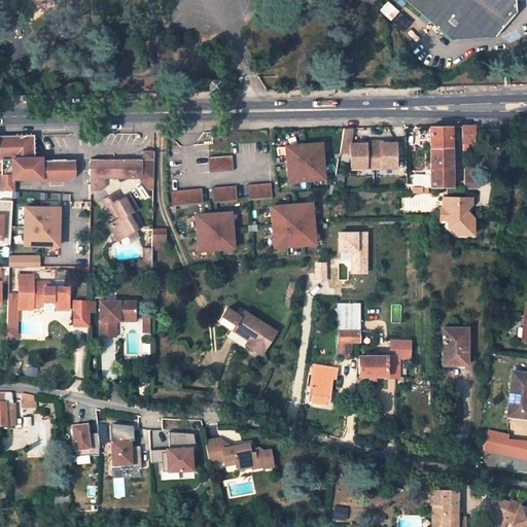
[(403,0),(451,40),(495,38),(517,12),(516,1),(516,0),(403,0)]
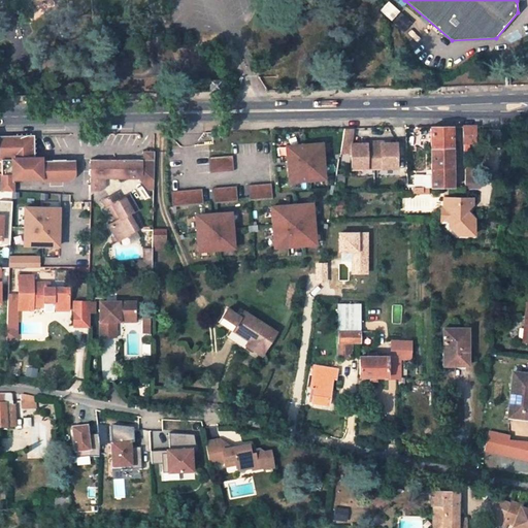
[(211,92),(222,91),(222,79),(211,80),(211,92)]
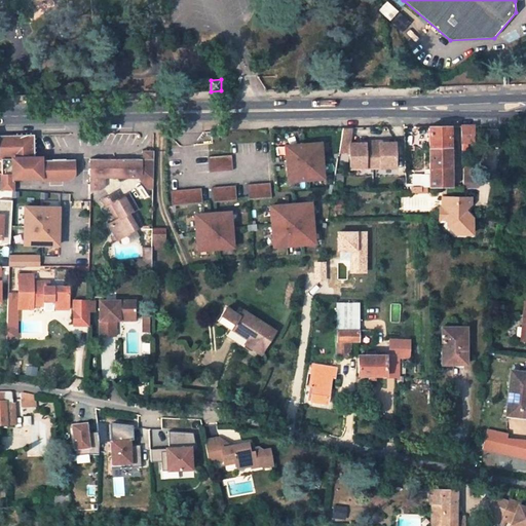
[(429,145),(429,148),(450,148),(450,142),(450,126),(445,126),(429,126),(429,137),(429,145)]
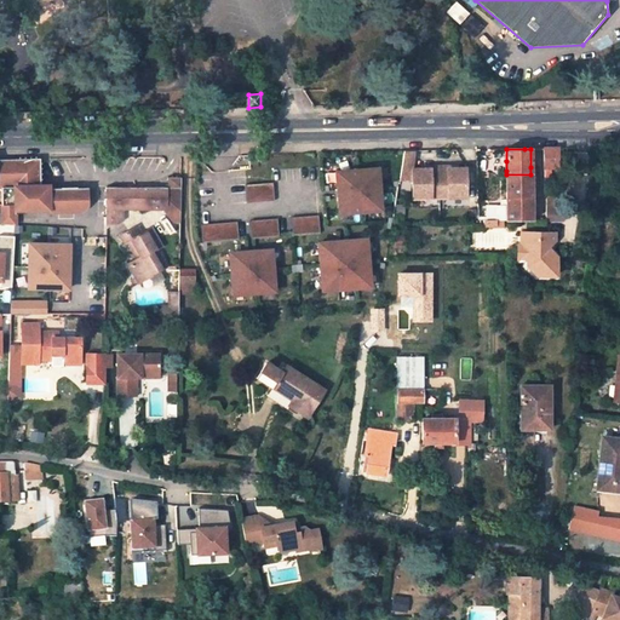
[(530,167),(544,167),(544,149),(530,149),(530,167)]
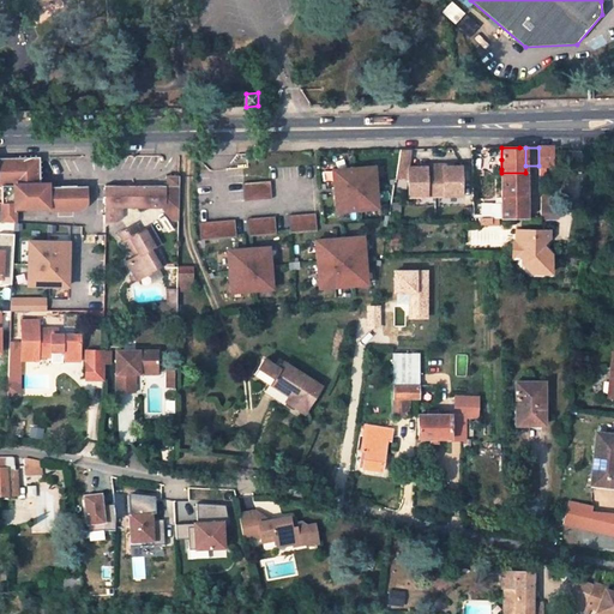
[(546,166),(552,166),(553,148),(547,148),(539,148),(539,166),(546,166)]
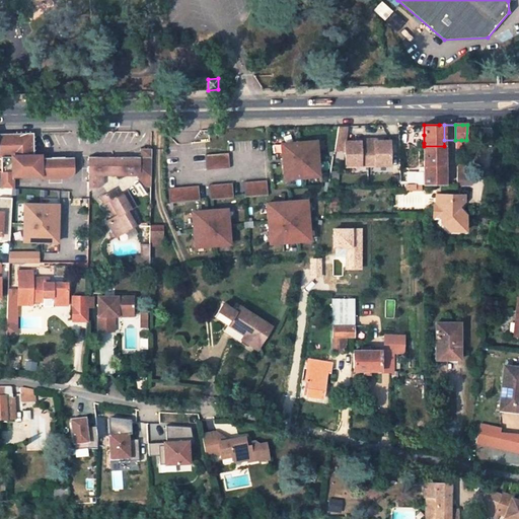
[(338,127),(336,140),(335,150),(344,152),(346,140),(348,127),(338,127)]
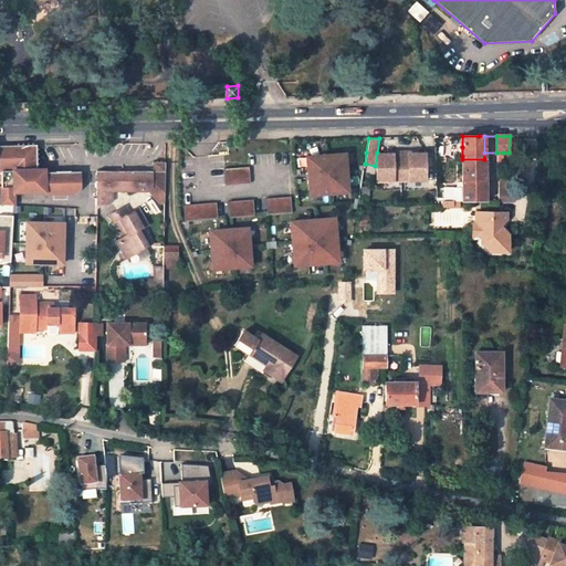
[(0,145),(0,170),(2,171),(1,182),(1,201),(1,205),(13,205),(13,191),(23,191),(23,187),(44,186),(44,191),(44,194),(74,192),(80,187),(81,171),(44,171),(44,169),(37,169),(37,161),(37,145),(0,145)]
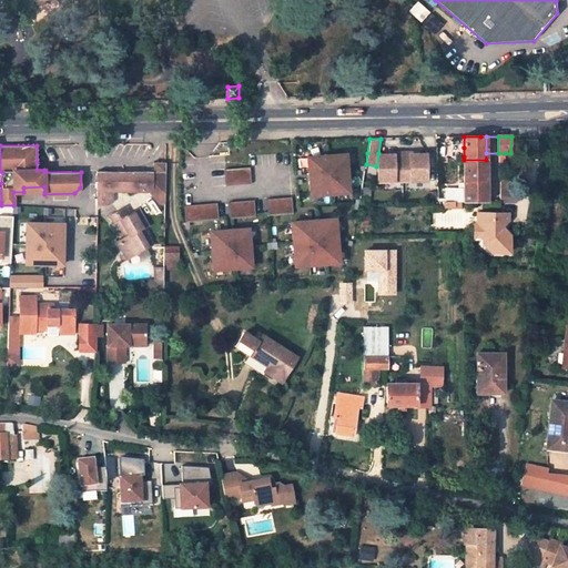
[(425,151),(378,153),(376,166),(377,182),(427,182),(425,151)]
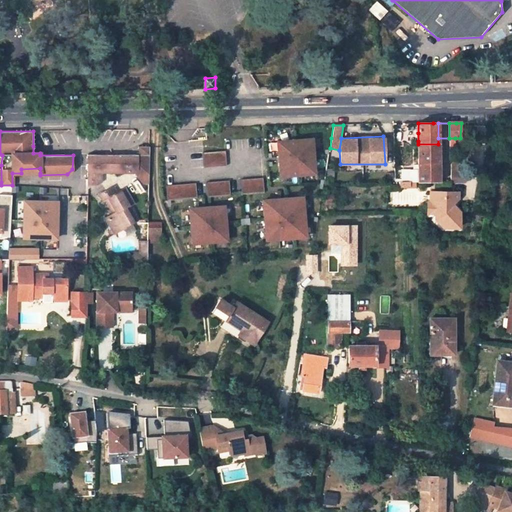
[(312,137),(277,141),(280,175),(315,172),(312,137)]
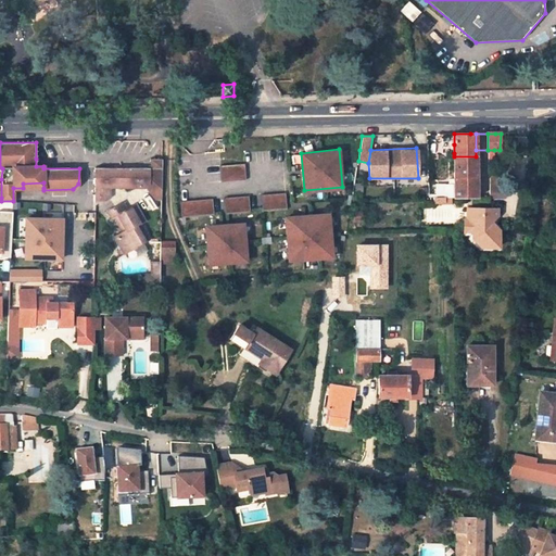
[(477,192),(476,156),(454,156),(454,184),(454,197),(477,197),(477,192)]
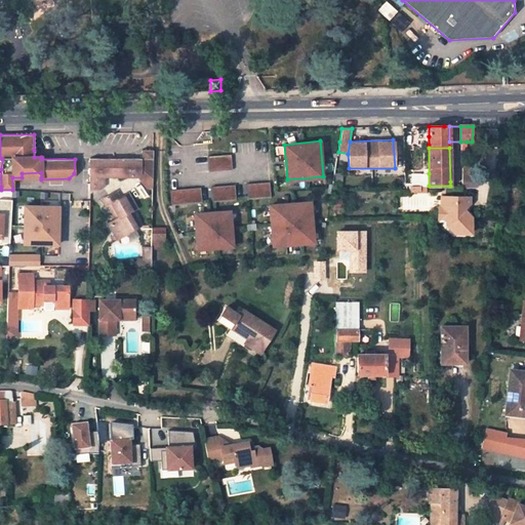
[(144,160),(91,158),(90,189),(99,189),(105,187),(105,176),(138,177),(147,189),(153,189),(154,151),(144,151),(144,160)]
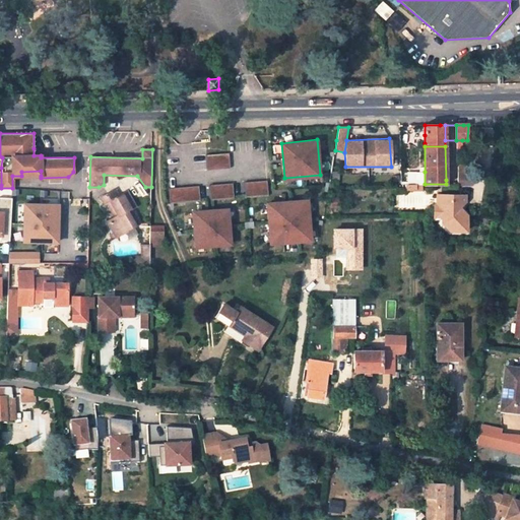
[(208,169),(231,167),(229,151),(206,153),(208,169)]
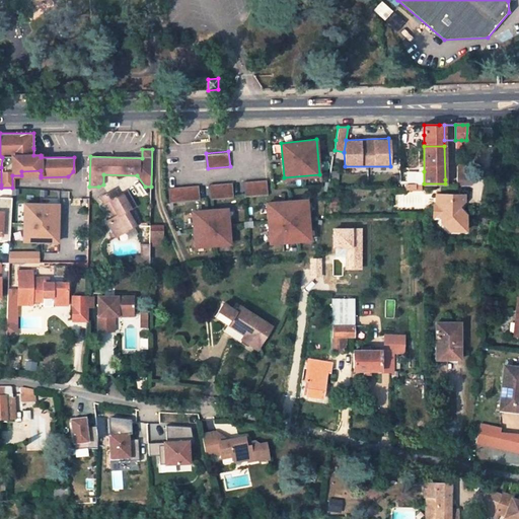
[(462,164),(456,169),(457,174),(466,174),(466,168),(462,164)]
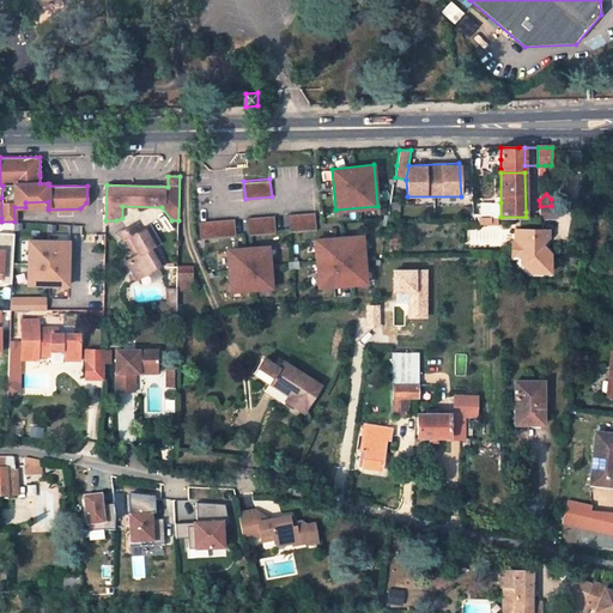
[(501,202),(481,204),(481,218),(496,217),(501,217),(501,202)]
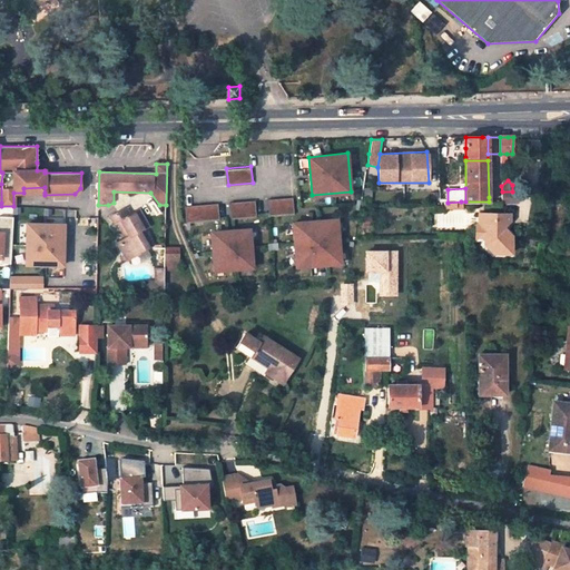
[(512,192),(502,192),(502,202),(518,200),(518,192),(512,192)]
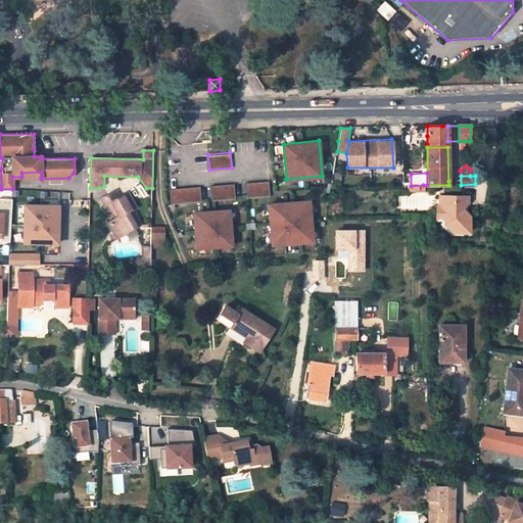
[(248,197),(271,195),(269,180),(246,182),(248,197)]
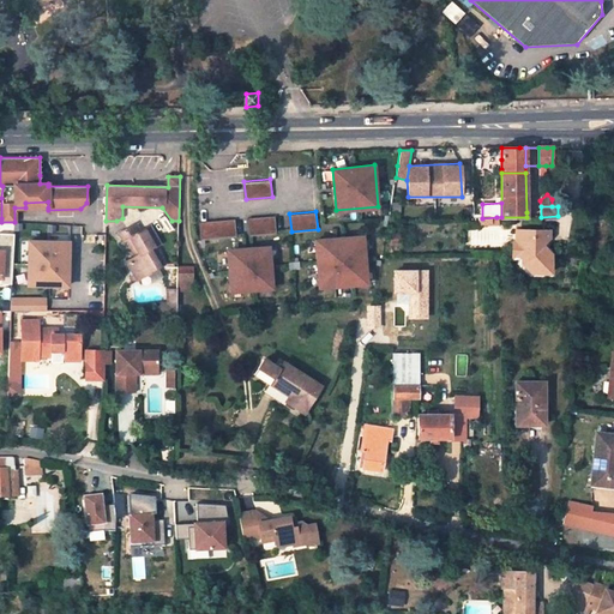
[(251,235),(277,233),(275,215),(248,217),(251,235)]
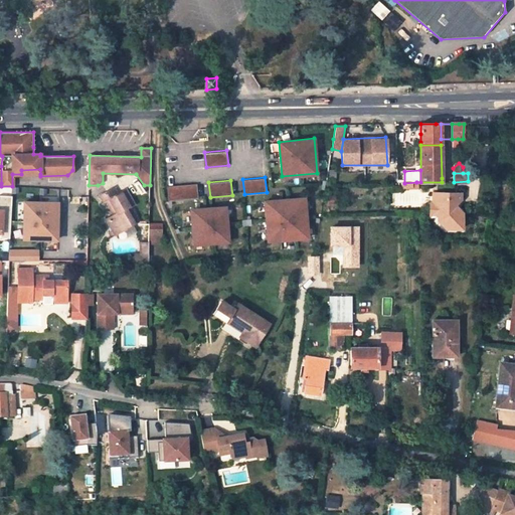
[(172,201),(199,199),(197,183),(167,186),(169,205),(172,205),(172,201)]
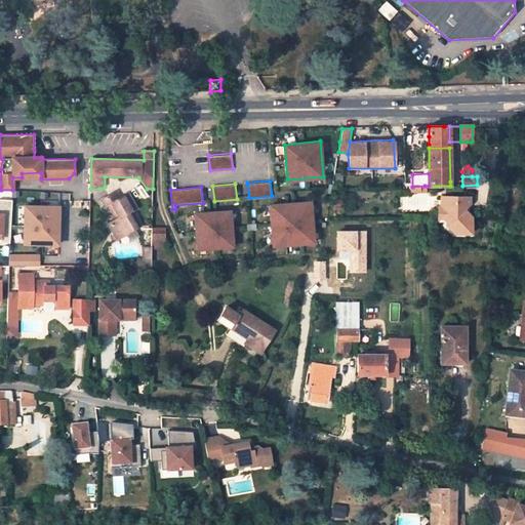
[(136,209),(128,194),(119,198),(116,192),(103,199),(106,207),(109,205),(116,219),(109,225),(114,235),(111,237),(114,241),(137,229),(129,213),(132,211),(136,209)]
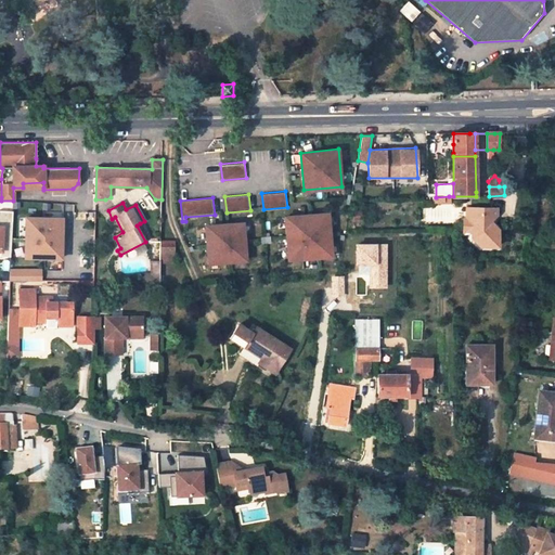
[(495,206),(466,207),(466,218),(474,226),(474,231),(474,237),(481,245),(491,245),(490,236),(500,236),(499,228),(491,219),(497,215),(495,206)]
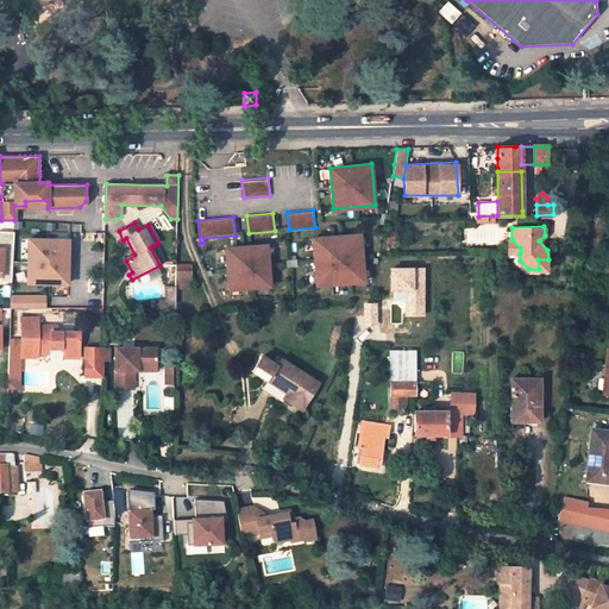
[(0,280),(11,281),(13,232),(5,231),(0,231),(0,280)]
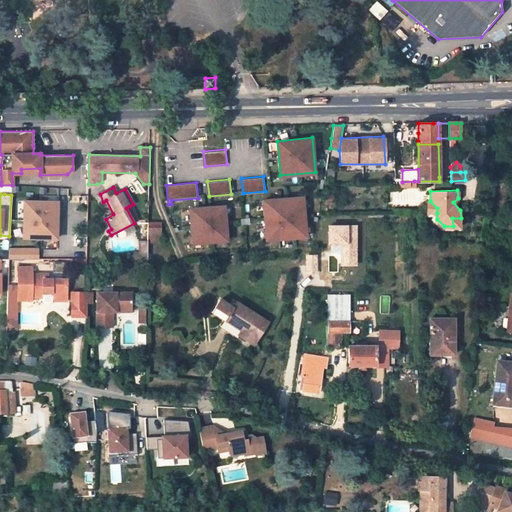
[(293,237),(293,227),(305,227),(302,196),(263,200),(267,239),(293,237)]
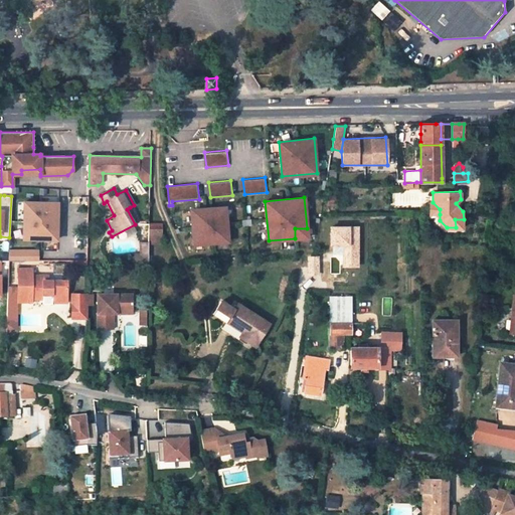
[(56,202),(23,201),(23,238),(56,238),(56,202)]
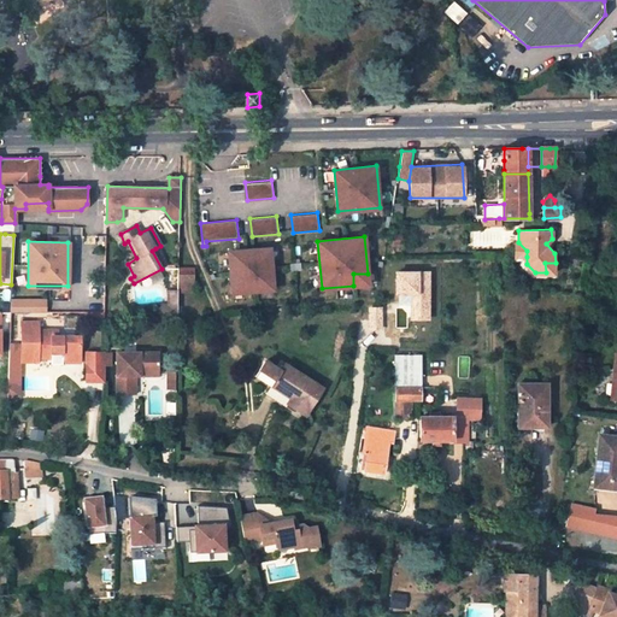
[(118,246),(128,264),(136,258),(128,241),(124,244),(118,246)]
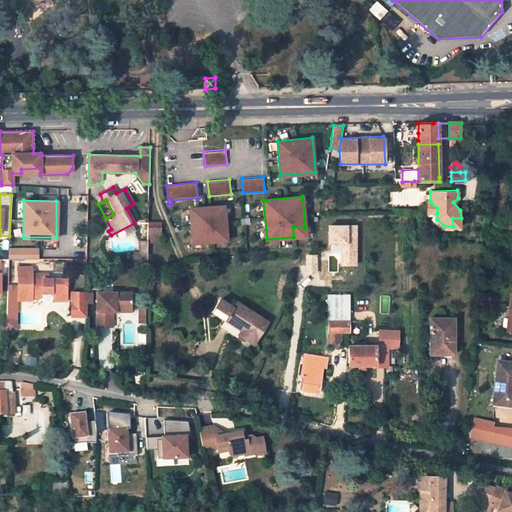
[(428,214),(437,213),(437,208),(430,201),(427,201),(428,214)]
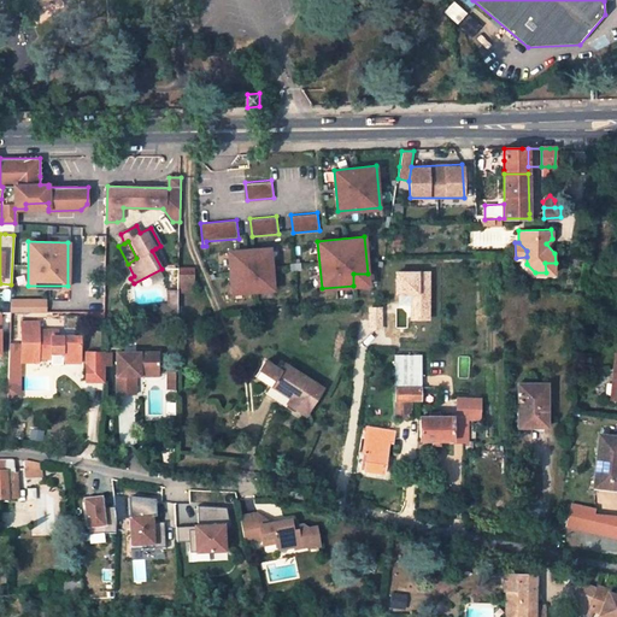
[(229,251),(233,292),(274,288),(270,247),(229,251)]
